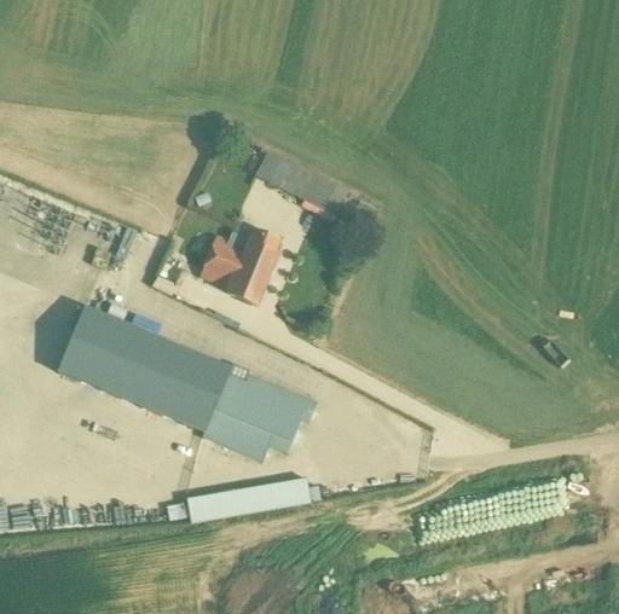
[(335,215),(347,190),(267,150),(254,175),(335,215)]
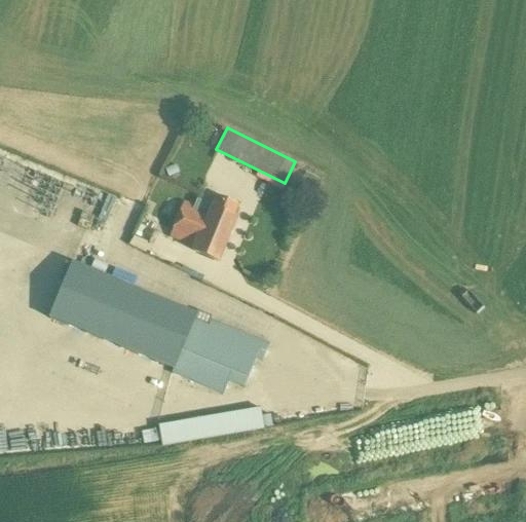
[(210,209),(193,243),(192,247),(217,258),(235,216),(231,214),(236,201),(216,193),(210,209)]
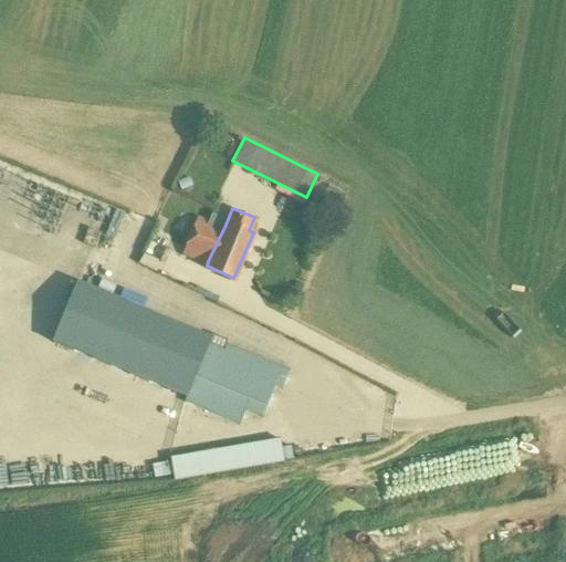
[(208,261),(226,225),(200,214),(184,251),(208,261)]
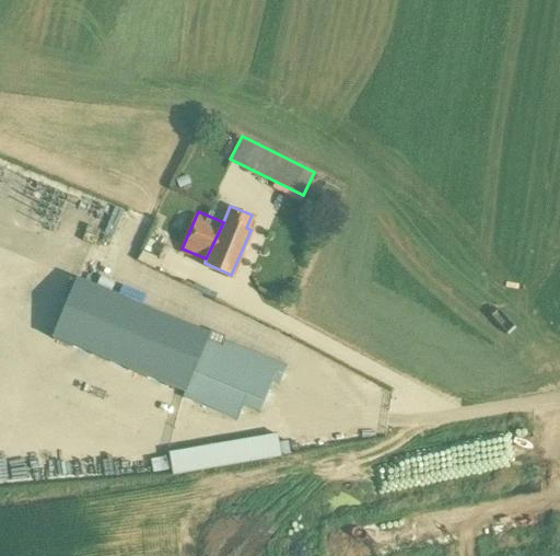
[(164,243),(156,240),(151,252),(158,256),(164,243)]
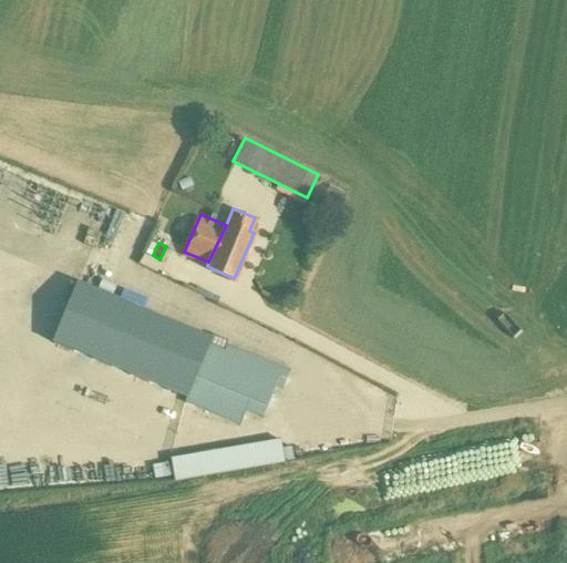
[(284,384),(291,365),(79,278),(54,337),(189,391),(187,397),(241,420),(247,406),(265,412),(277,381),(284,384)]
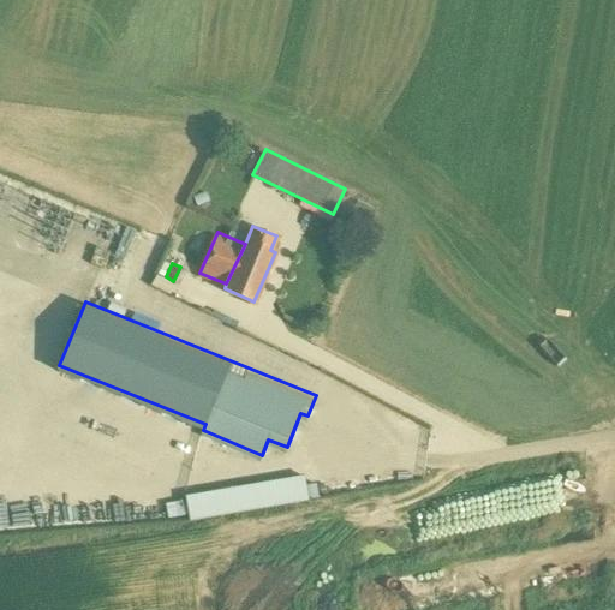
[(189,519),(308,498),(303,474),(185,495),(189,519)]
